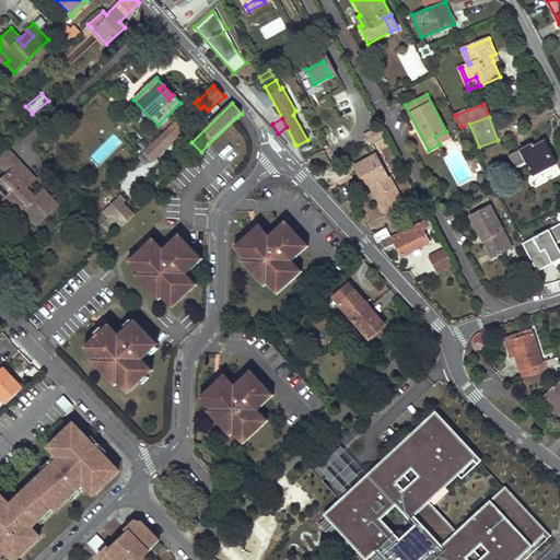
[(177,140),(188,129),(178,119),(166,129),(167,129),(175,139),(177,140)]
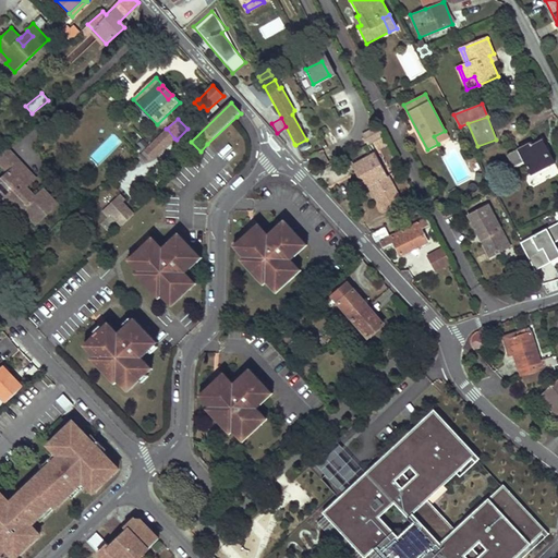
[(294,144),(286,126),(277,133),(275,133),(289,148),(294,144)]
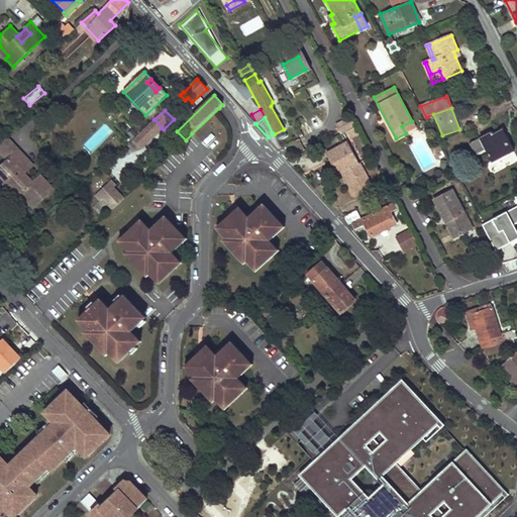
[(342,134),(355,126),(351,117),(336,124),(342,134)]
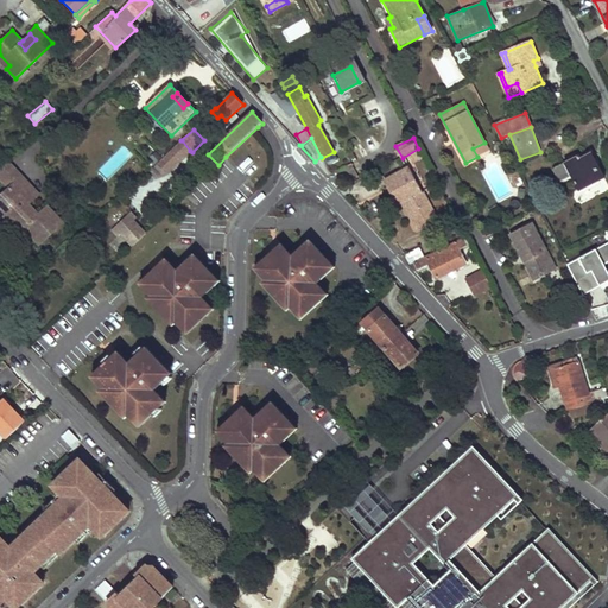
[(168,172),(190,151),(182,140),(157,163),(158,163),(164,170),(168,172)]
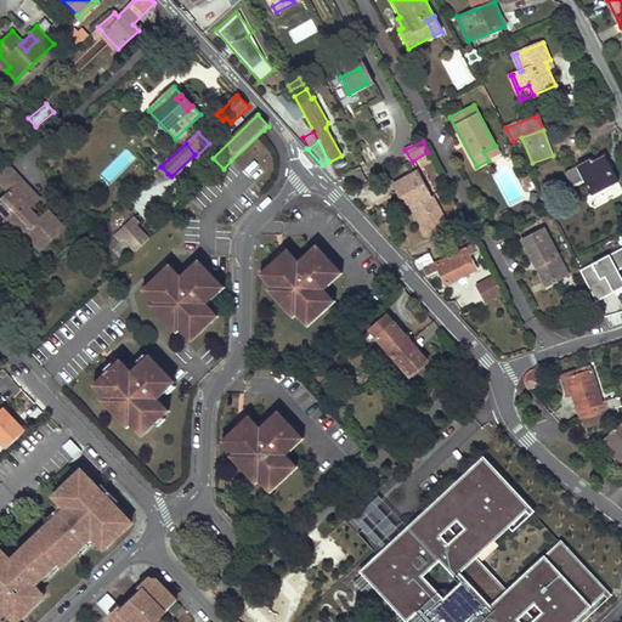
[(488,160),(501,154),(496,146),(484,152),(488,160)]
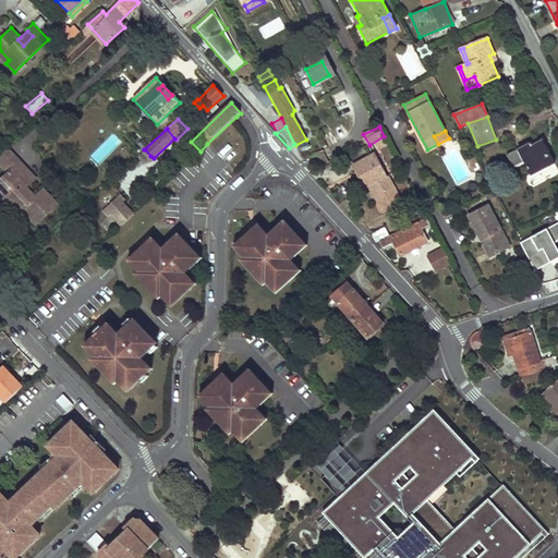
[(378,150),(388,144),(384,136),(374,143),(378,150)]
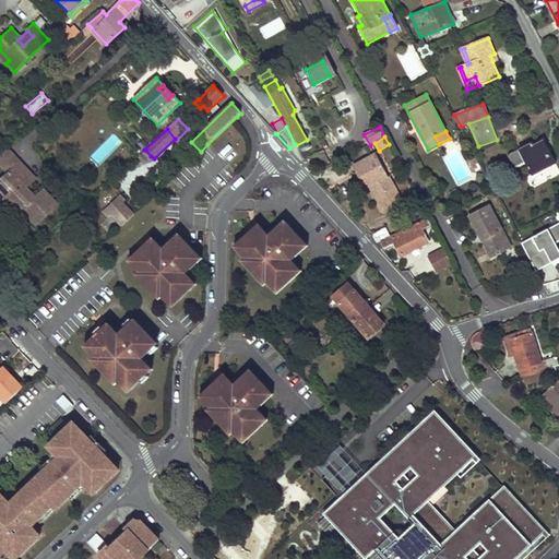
[(556,164),(550,153),(550,154),(549,154),(542,142),(534,146),(532,143),(508,156),(514,168),(525,163),(533,176),(556,164)]
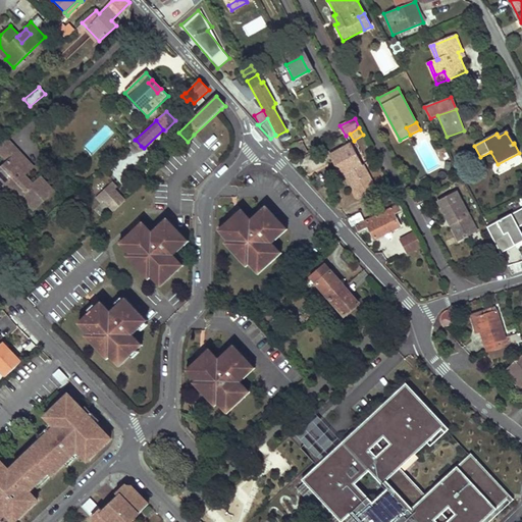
[(354,141),(350,134),(345,137),(348,144),(354,141)]
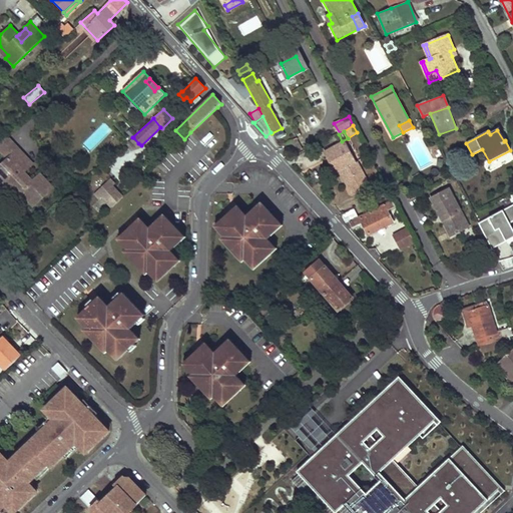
[(0,143),(0,150),(4,155),(15,145),(7,137),(0,143)]
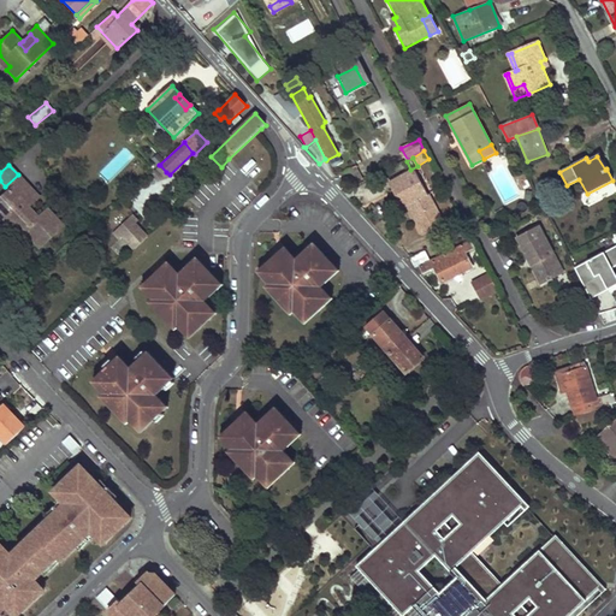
[(154,171),(161,177),(166,172),(160,165),(154,171)]
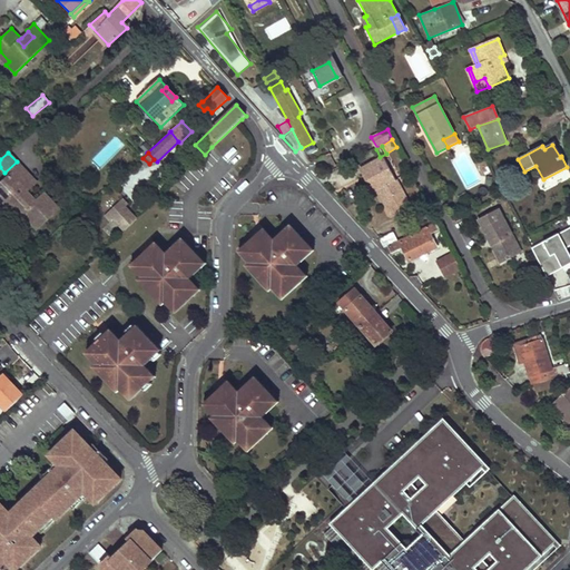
[(379,190),(392,215),(409,206),(394,178),(391,172),(384,157),(361,169),(373,193),(379,190)]
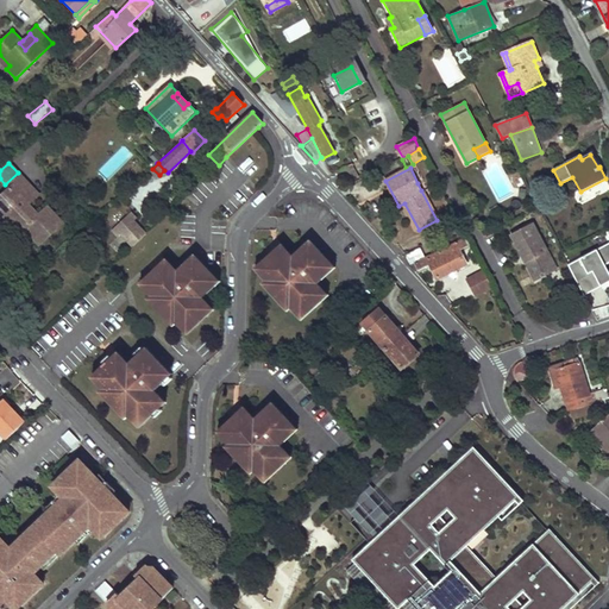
[(33,189),(18,173),(5,184),(10,189),(0,198),(0,207),(4,211),(0,214),(0,215),(7,225),(14,218),(25,230),(27,227),(42,243),(63,224),(48,207),(39,217),(29,205),(35,199),(29,193),(33,189)]
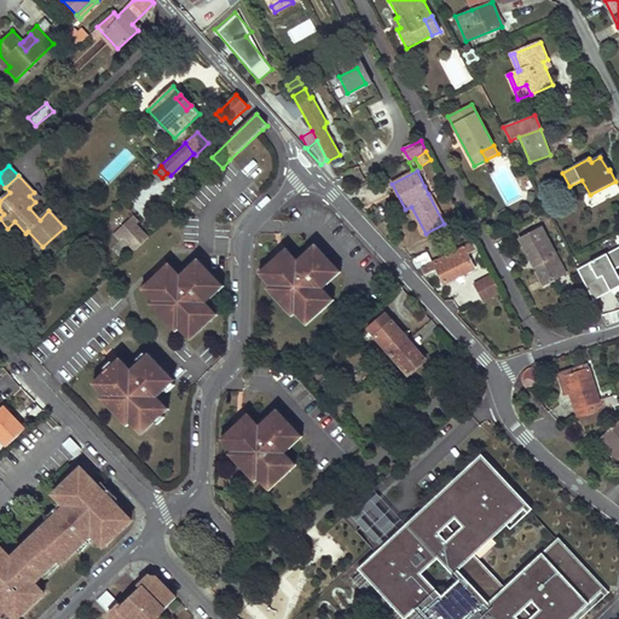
[(120,236),(134,250),(148,238),(136,225),(138,223),(132,217),(114,235),(117,238),(120,236)]
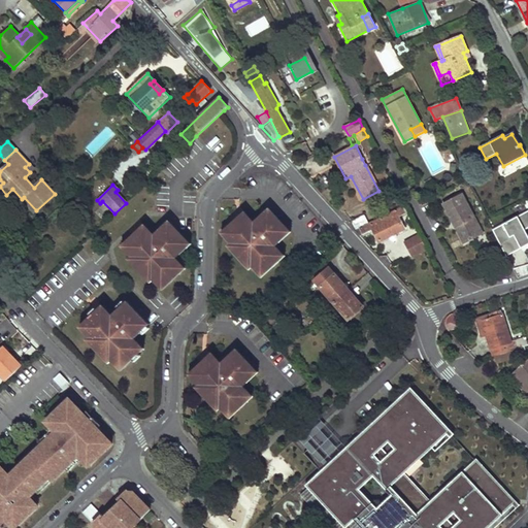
[(442,204),(464,244),(483,234),(462,194),(442,204)]
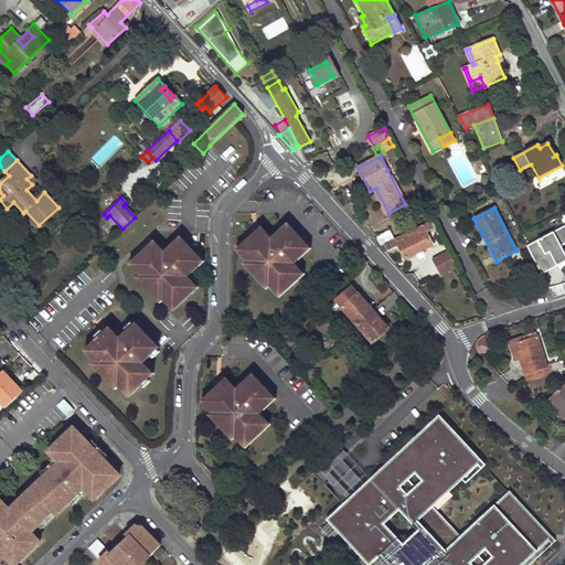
[(23,213),(36,227),(39,225),(25,211),(23,213)]
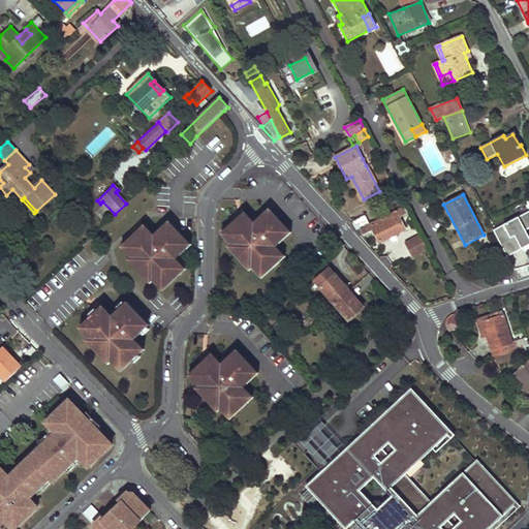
[(355,231),(361,237),(373,230),(379,243),(405,230),(399,217),(408,213),(405,207),(395,212),(396,213),(371,224),(370,223),(369,224),(356,230),(355,231)]
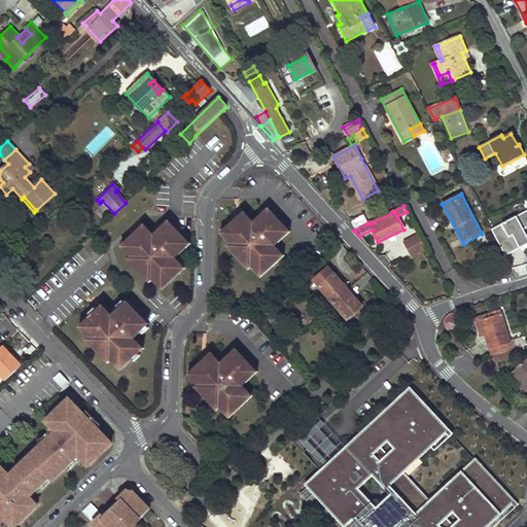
[(260,278),(273,267),(270,264),(275,258),(278,261),(284,255),(275,245),(286,235),(281,230),(284,226),(269,209),(257,218),(253,222),(251,219),(244,225),(246,229),(241,232),(233,222),(220,234),(230,244),(236,250),(233,252),(243,264),(246,261),(251,267),(260,278)]
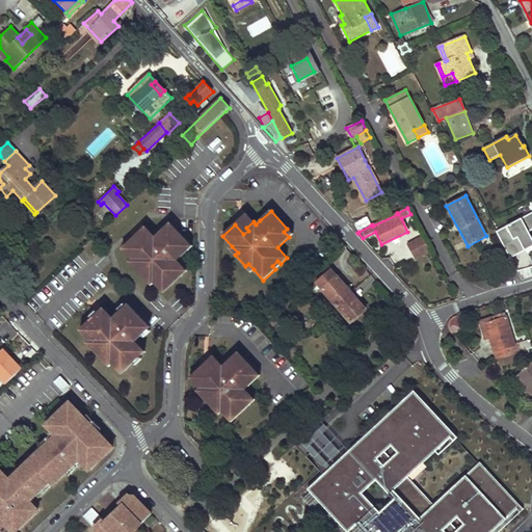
[(508,259),(531,248),(531,240),(528,232),(531,230),(531,213),(496,230),(508,259)]
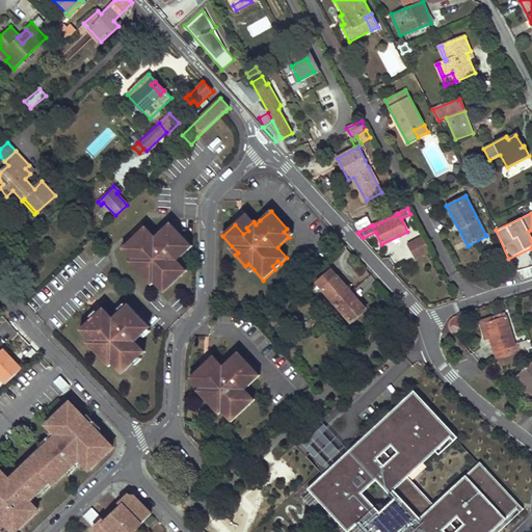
[(246,214),(235,224),(243,234),(248,231),(246,228),(254,221),(246,214)]
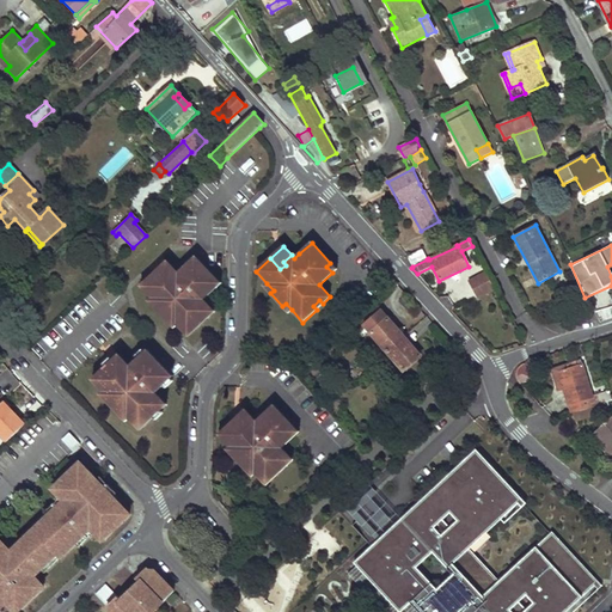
[(408,257),(412,267),(427,259),(422,251),(408,257)]
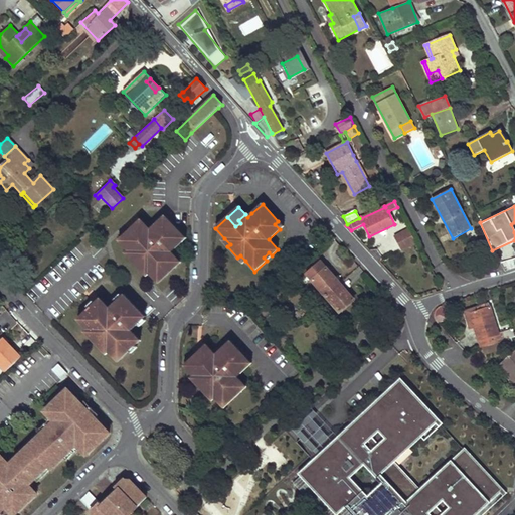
[(175,268),(181,263),(171,252),(182,241),(177,236),(180,232),(165,216),(150,229),(148,226),(141,233),(146,238),(141,242),(130,230),(118,241),(128,250),(133,256),(130,260),(141,271),(143,268),(149,274),(158,284),(170,273),(167,270),(172,265),(175,268)]
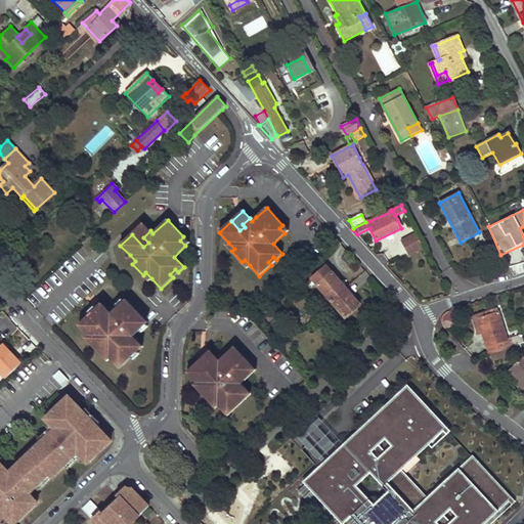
[(143,223),(132,234),(143,247),(148,243),(143,237),(150,230),(143,223)]
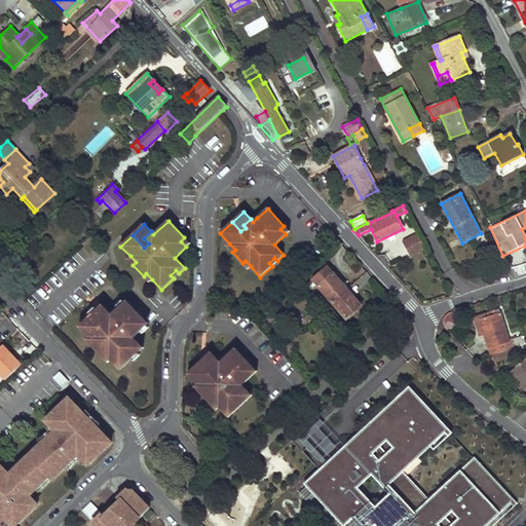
[(280,229),(286,234),(290,231),(284,226),(280,229)]
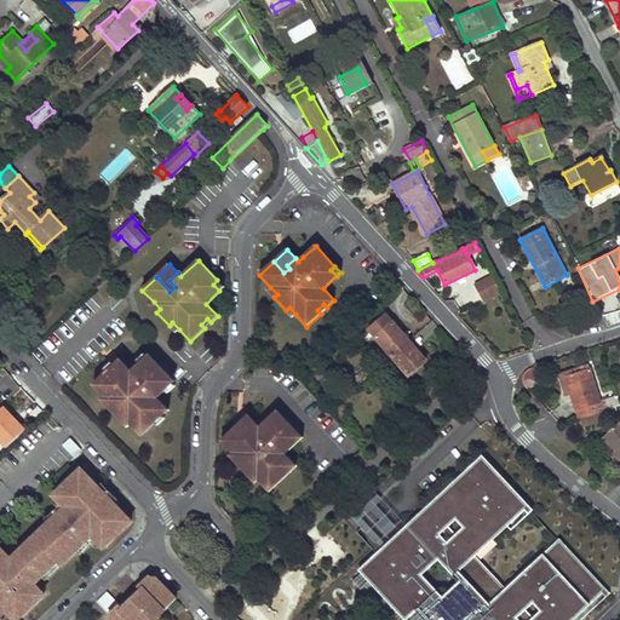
[(477,286),(484,302),(501,292),(493,276),(477,286)]
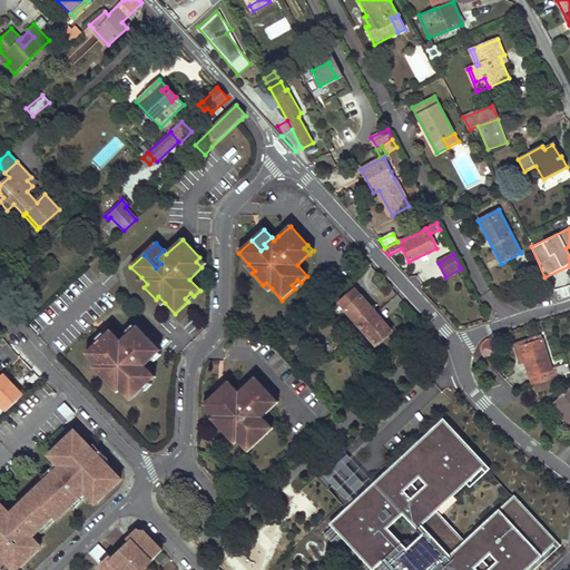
[(196,262),(202,267),(206,264),(199,257),(196,262)]
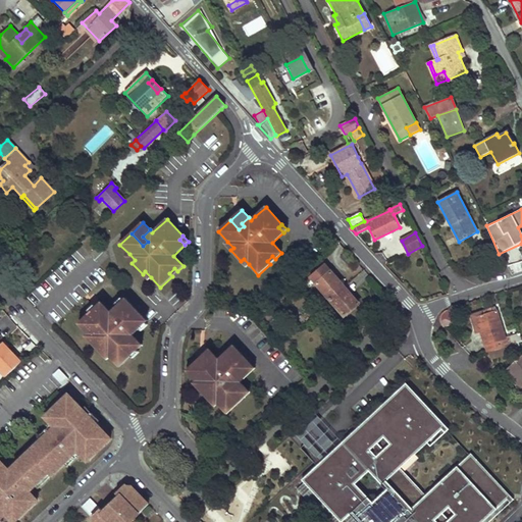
[(393,245),(390,236),(380,239),(386,258),(403,253),(399,243),(393,245)]
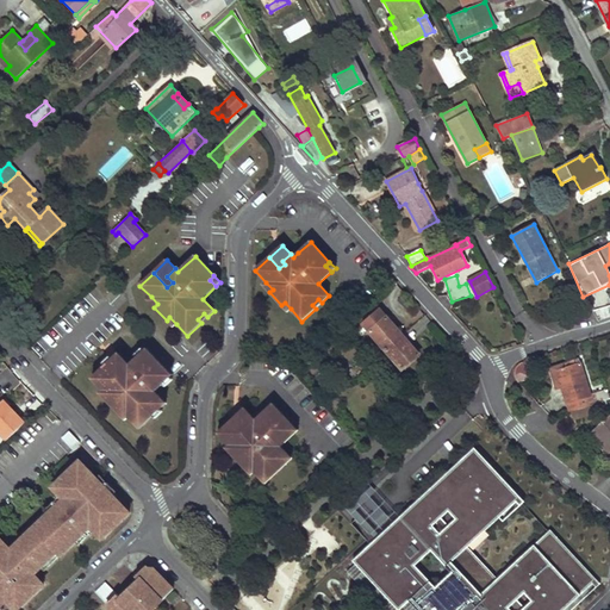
[(148,300),(154,307),(157,304),(151,297),(148,300)]
